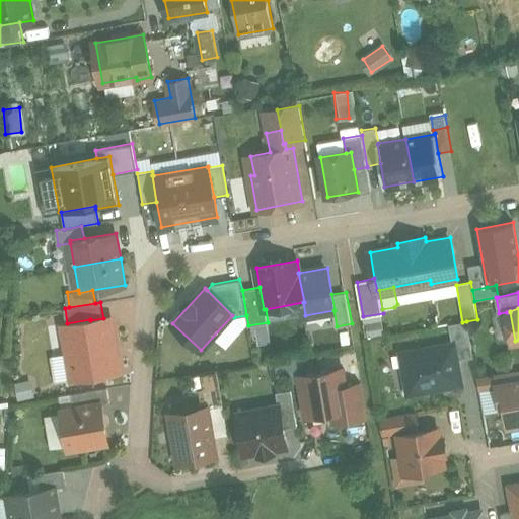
[(103,318),(90,320),(90,319),(67,323),(72,352),(68,353),(73,380),(121,371),(112,316),(103,318)]
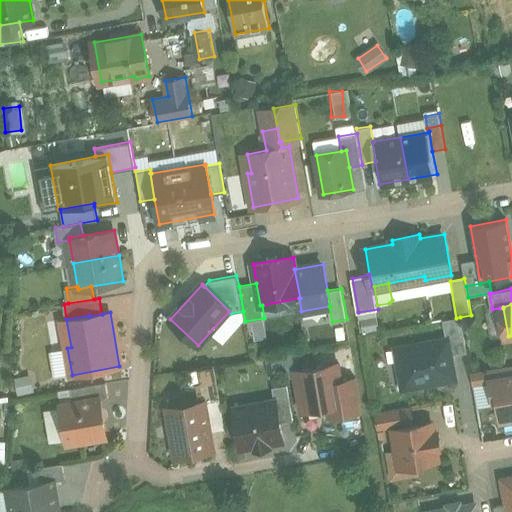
[(447,339),(450,355),(467,353),(460,317),(456,318),(444,320),(447,339)]
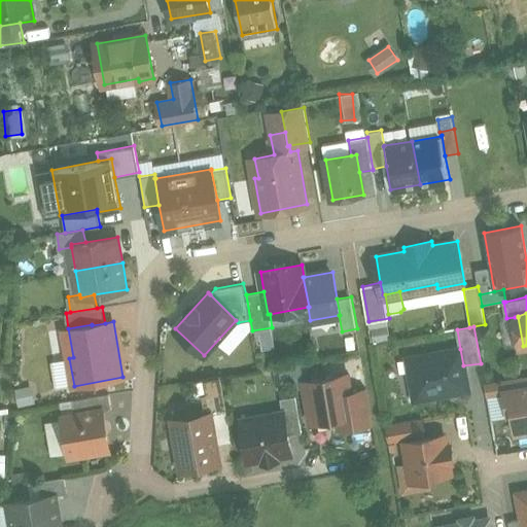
[(408,358),(415,399),(467,389),(463,365),(460,349),(408,358)]
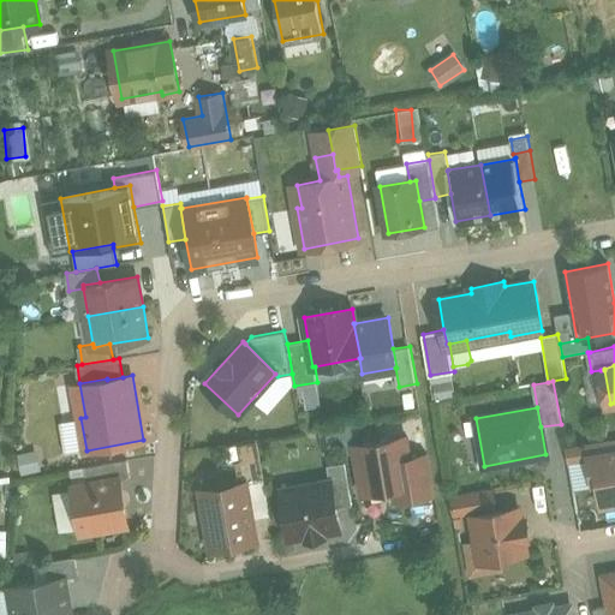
[(59,455),(73,453),(67,419),(53,422),(59,455)]
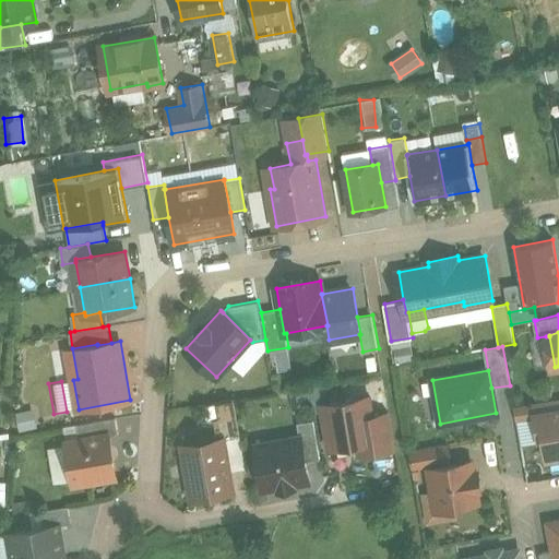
[(368,396),(324,404),(332,447),(370,440),(376,439),(371,414),(368,396)]
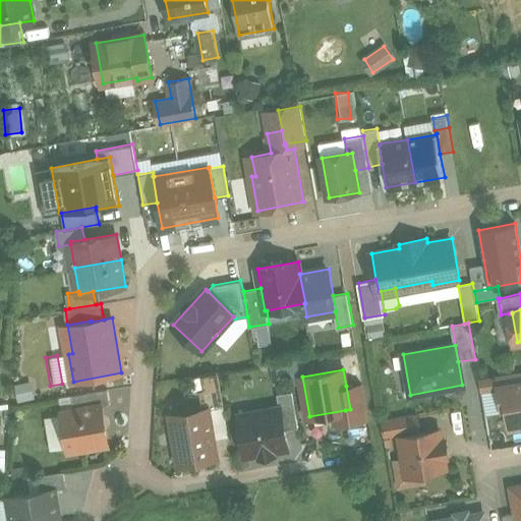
[(219,370),(201,373),(209,409),(225,406),(219,370)]
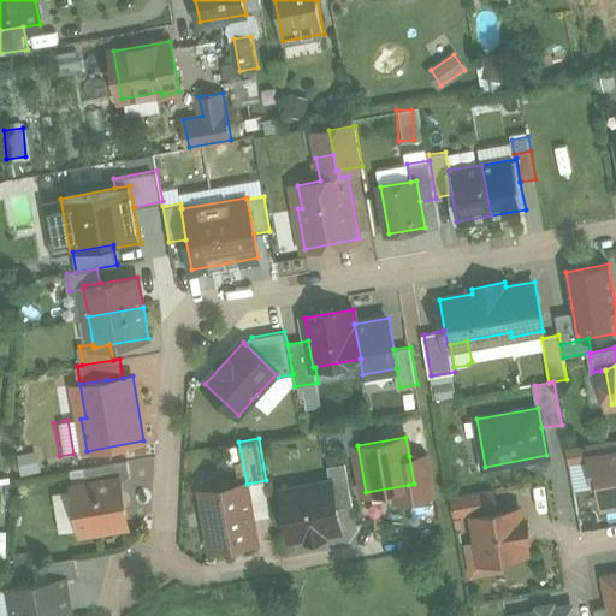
[(602,442),(568,448),(570,463),(596,458),(596,456),(604,455),(602,442)]
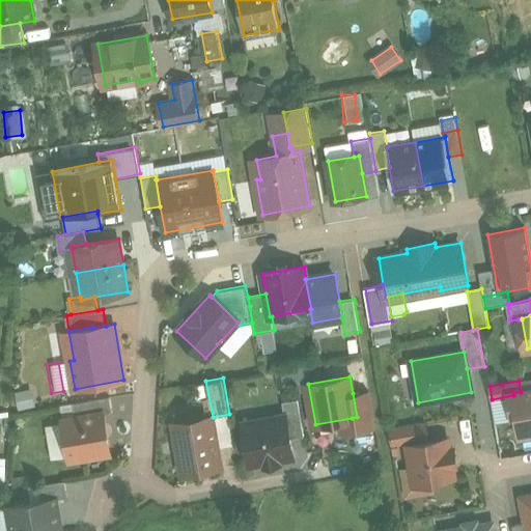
[(376,427),(370,390),(353,393),(357,417),(352,418),(355,430),(376,427)]
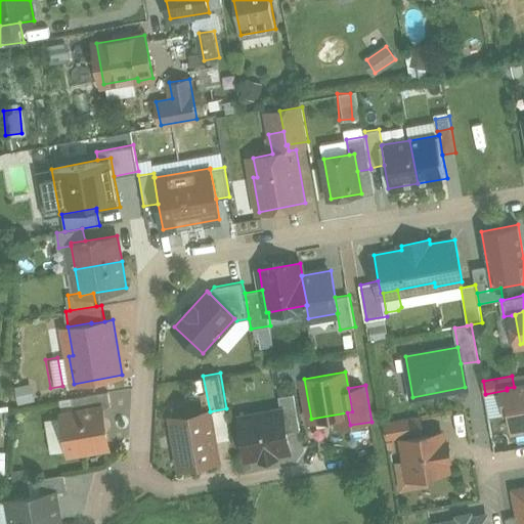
[(523,385),(514,387),(507,388),(507,390),(514,428),(523,426),(523,385)]
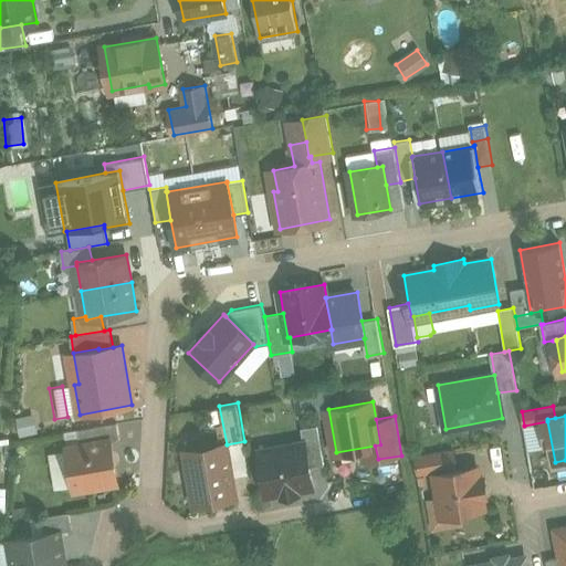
[(118,422),(79,429),(81,444),(111,439),(111,440),(121,439),(118,422)]
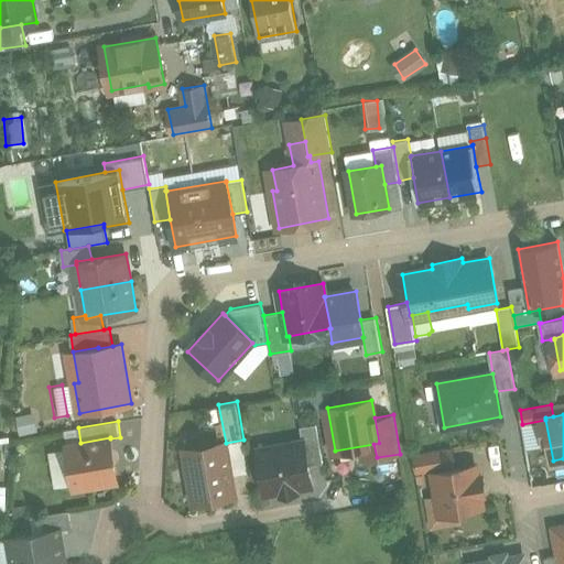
[(317,423),(301,425),(304,441),(305,441),(310,465),(324,462),(317,423)]
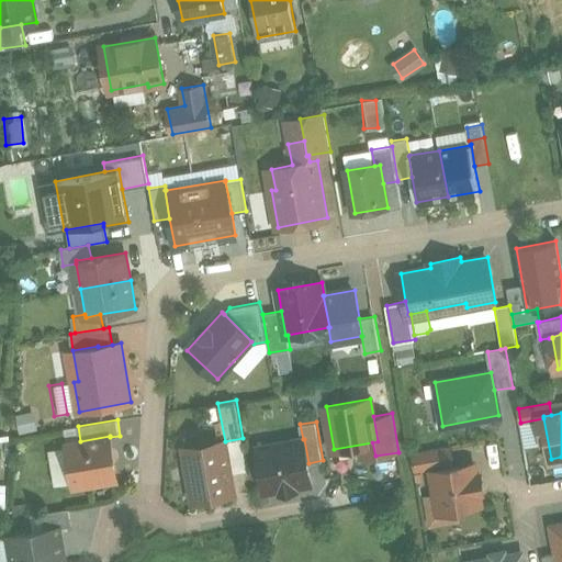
[(80,441),(68,444),(75,485),(117,479),(110,437),(110,436),(80,441)]
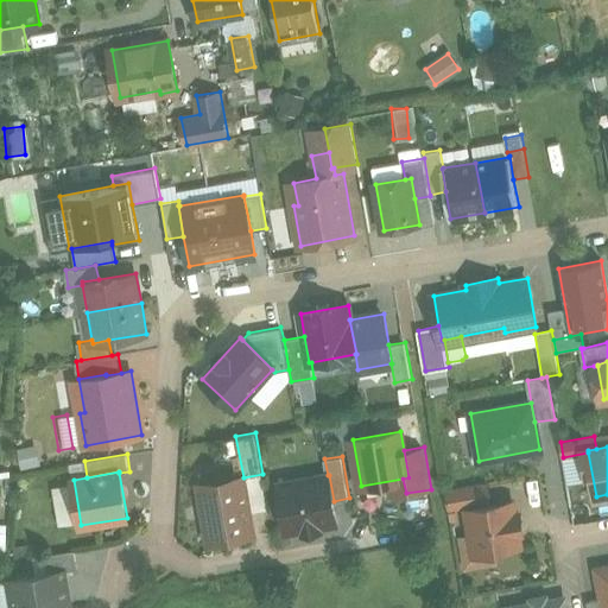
[(328,475),(296,481),(297,487),(286,488),(282,496),(287,531),(337,521),(334,501),(329,475),(328,475)]
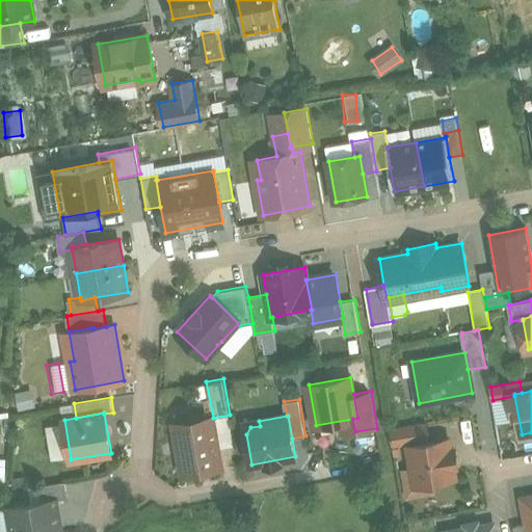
[(213,418),(176,424),(184,473),(221,466),(213,418)]
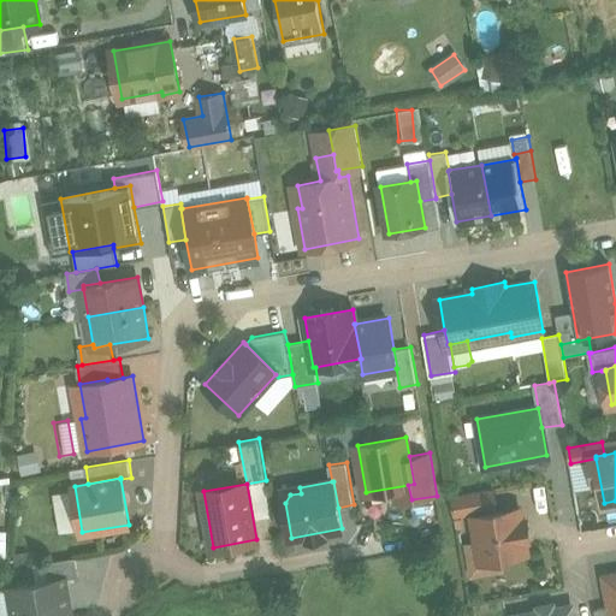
[(492,489),(451,496),(455,514),(497,507),(495,490),(492,491),(492,489)]
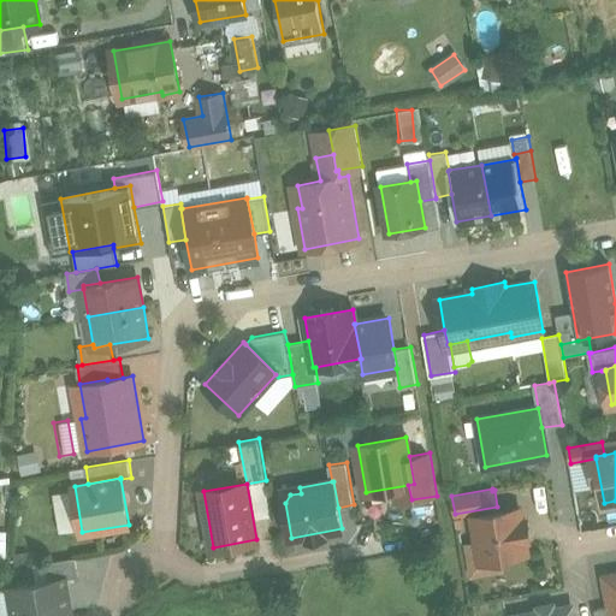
[(520,508),(474,516),(483,561),(528,554),(526,539),(531,539),(527,520),(522,521),(520,508)]
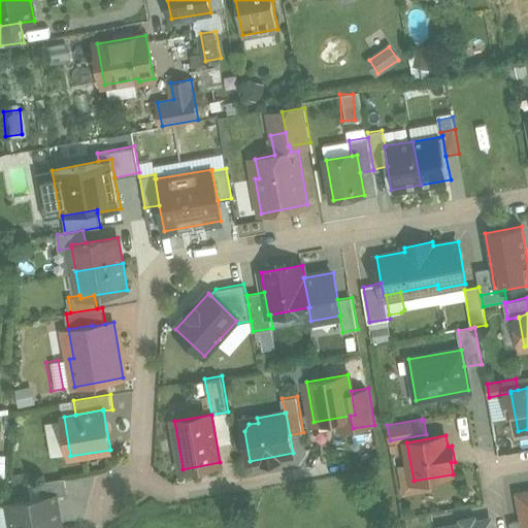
[(65,477),(39,482),(41,497),(56,495),(56,496),(68,494),(65,477)]
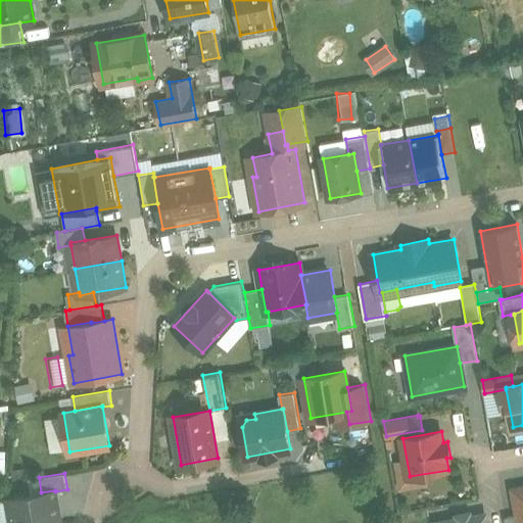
[(522,522),(522,487),(514,489),(519,514),(520,522),(522,522)]
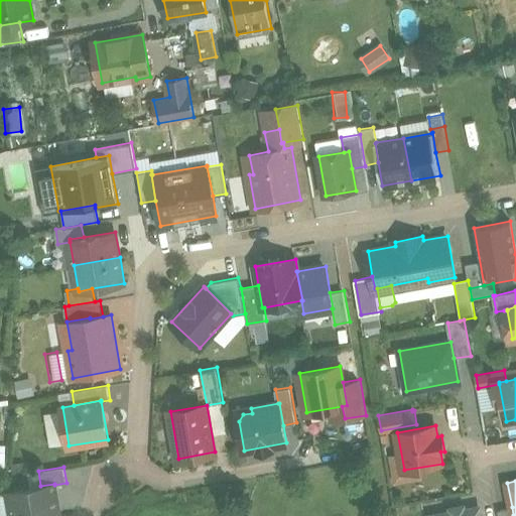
[(40,486),(9,491),(12,515),(19,515),(59,509),(54,485),(54,484),(40,486)]
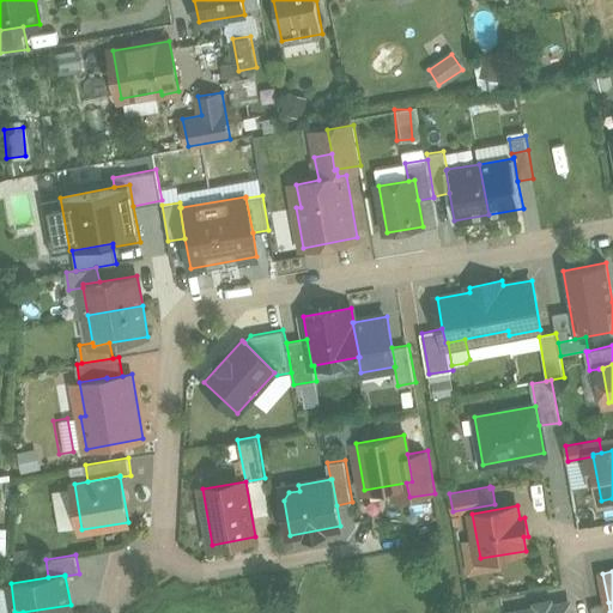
[(565,602),(511,612),(510,612),(571,612),(571,606),(565,602)]
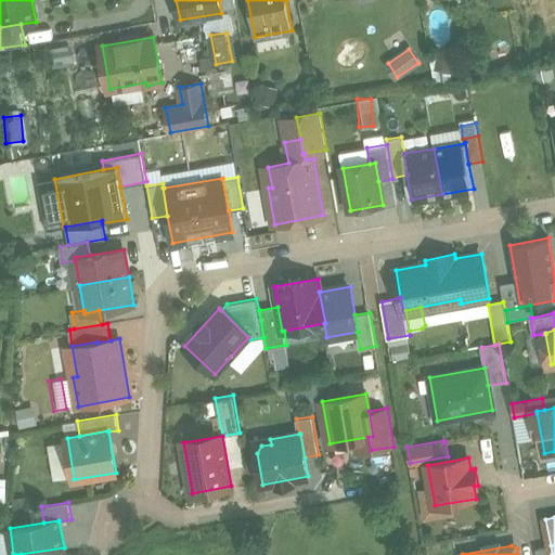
[(552,554),(551,545),(537,549),(537,554),(552,554)]
